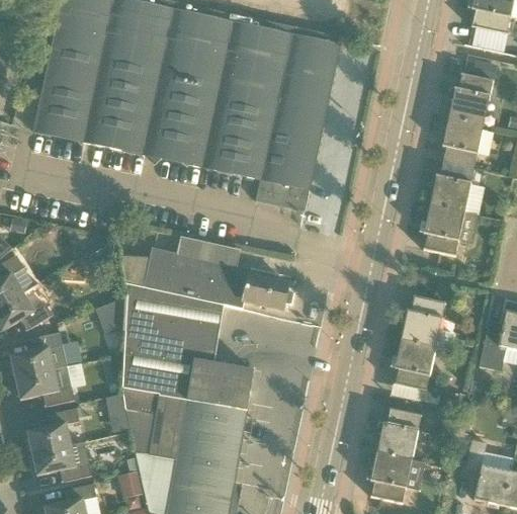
[(337,41),(339,35),(174,0),(59,0),(32,131),(259,178),(255,199),(304,209),(339,43),(337,41)]
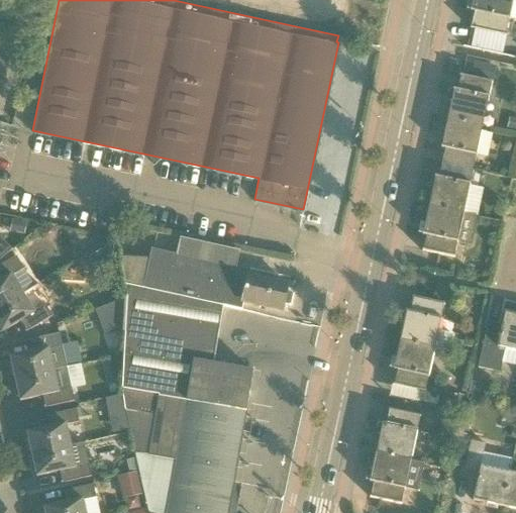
[(506,33),(512,0),(471,0),(470,8),(473,9),(470,25),(506,33)]
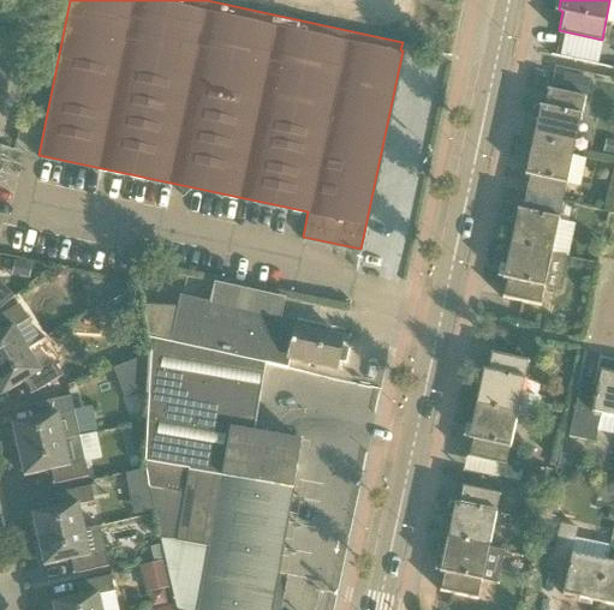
[(555,64),(550,82),(586,91),(591,73),(555,64)]
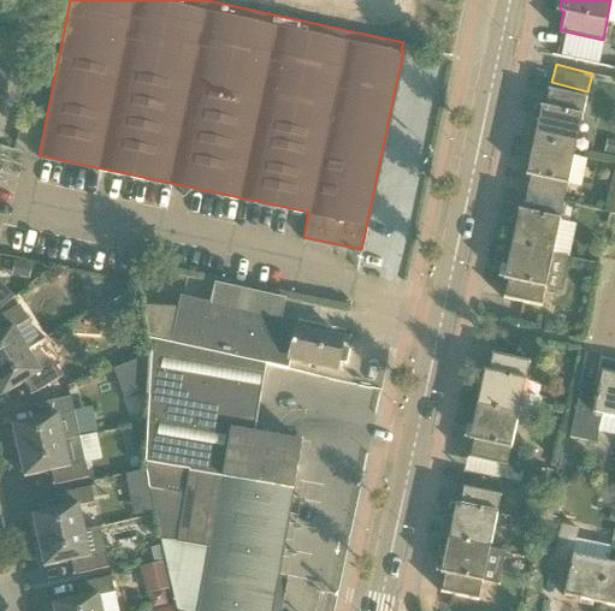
[(586,94),(560,89),(548,87),(544,105),(539,104),(532,138),(574,147),(586,94)]
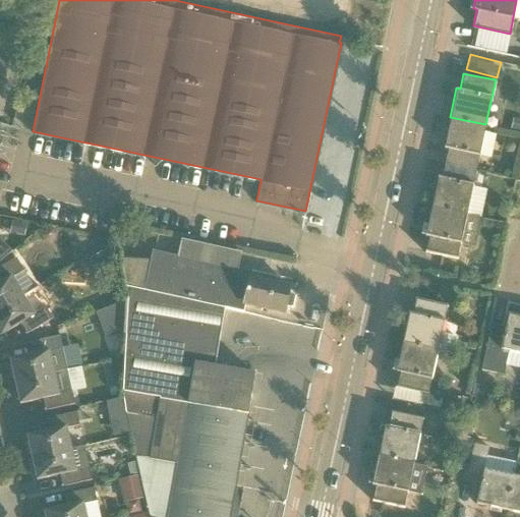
[(519,116),(512,115),(510,127),(519,128),(519,116)]
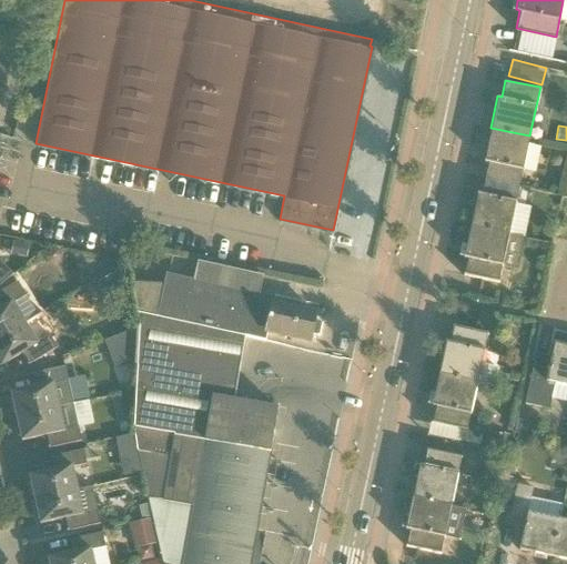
[(519,183),(529,136),(490,128),(484,160),(488,161),(485,177),(519,183)]
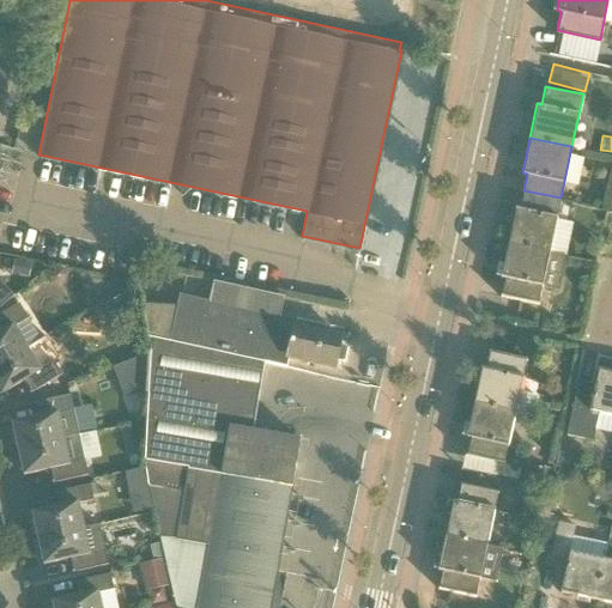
[(550,250),(561,198),(523,190),(520,207),(515,206),(508,241),(550,250)]
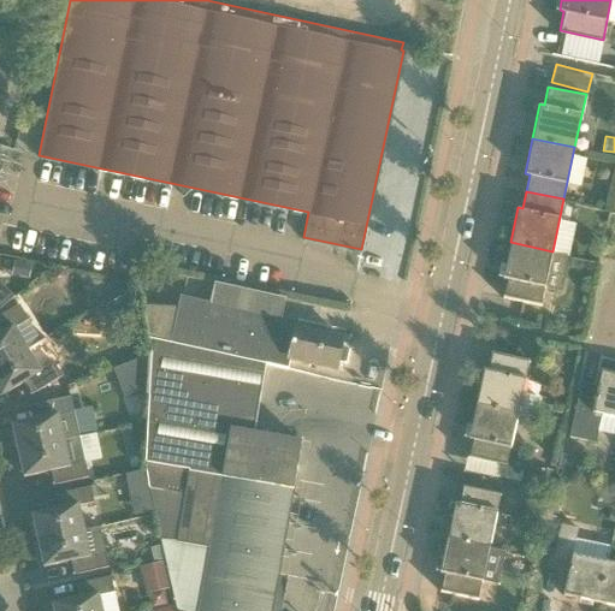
[(553,251),(510,242),(502,277),(507,278),(502,295),(542,303),(545,285),(561,289),(568,254),(553,251)]
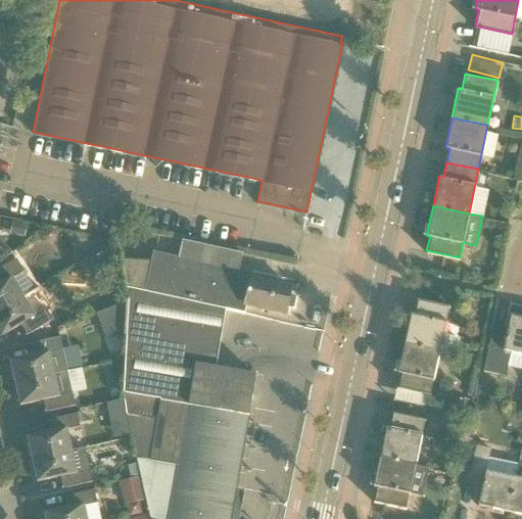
[(11,219),(9,232),(24,234),(26,222),(11,219)]
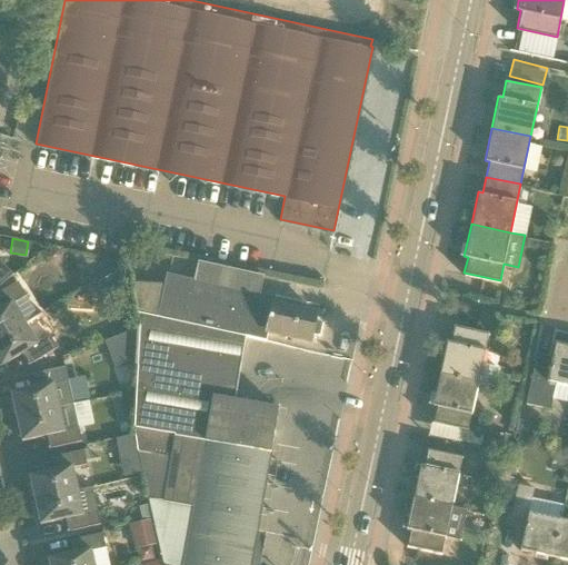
[(0,281),(13,271),(0,259),(0,281)]
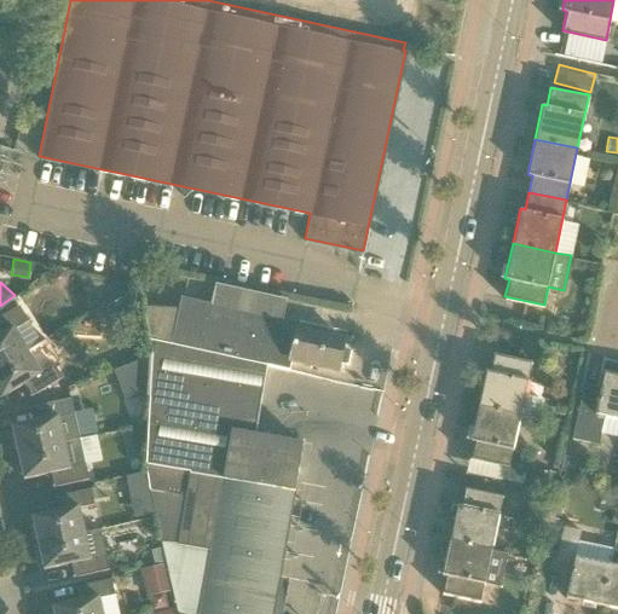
[(130,288),(113,299),(121,312),(131,306),(138,301),(130,288)]
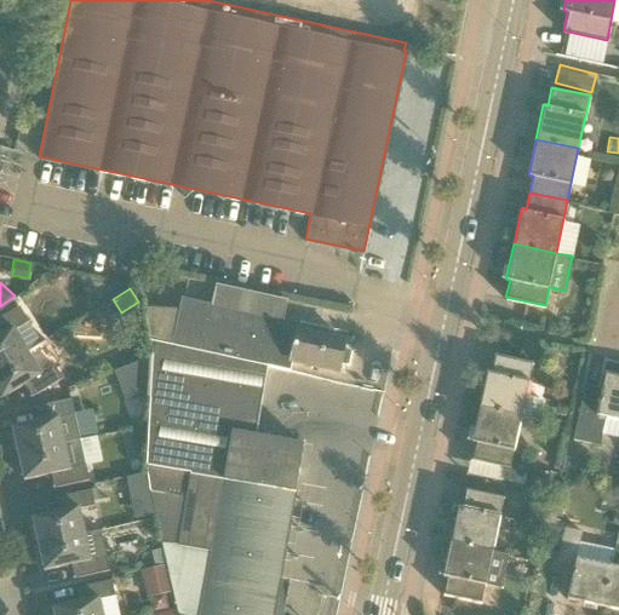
[(178,308),(171,342),(267,363),(288,368),(291,358),(338,369),(340,361),(345,362),(348,361),(350,350),(349,348),(343,346),(345,338),(327,334),(328,327),(282,317),(212,302),(181,294),(178,308)]
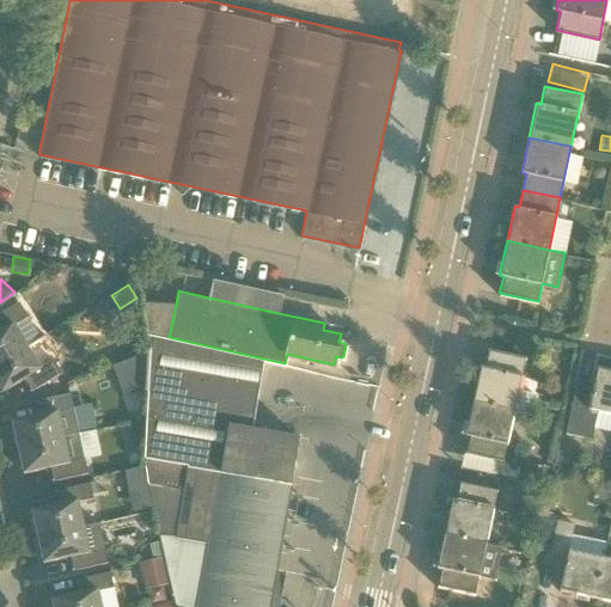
[(0,359),(26,344),(13,324),(28,314),(18,300),(0,310),(0,329),(0,359)]
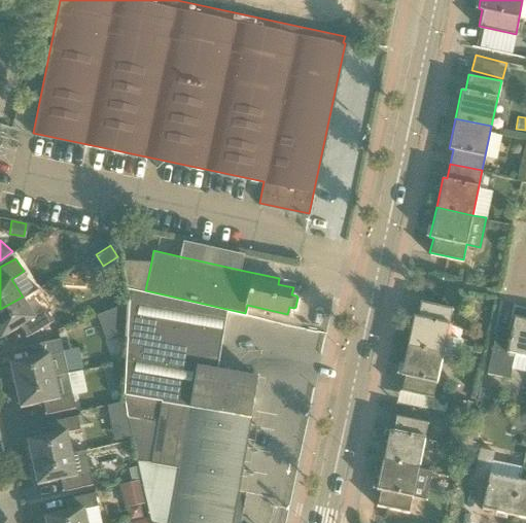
[(124,392),(124,393),(126,413),(127,416),(128,417),(150,515),(151,522),(232,522),(236,502),(240,504),(242,495),(237,494),(238,489),(250,416),(257,376),(217,368),(226,309),(145,290),(125,286),(127,298),(126,303),(125,328),(125,336),(126,336),(127,336),(124,392)]
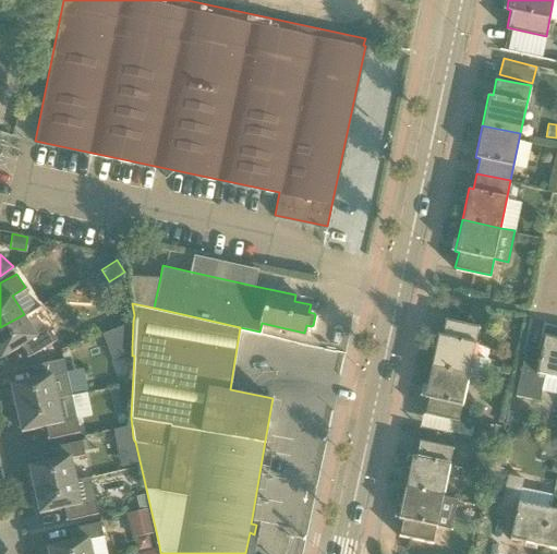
[(24,314),(0,327),(0,357),(25,341),(32,352),(56,338),(48,326),(36,334),(24,314)]
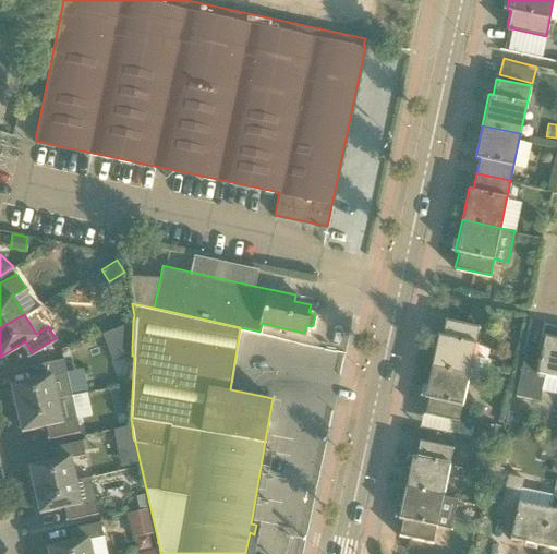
[(487,359),(473,356),(480,325),(445,318),(440,334),(437,334),(431,364),(469,373),(484,375),(487,359)]
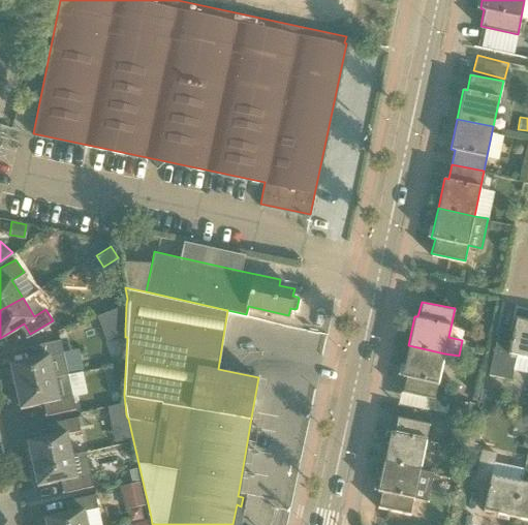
[(527,319),(516,316),(510,339),(497,336),(489,373),(509,378),(511,368),(527,371),(527,319)]
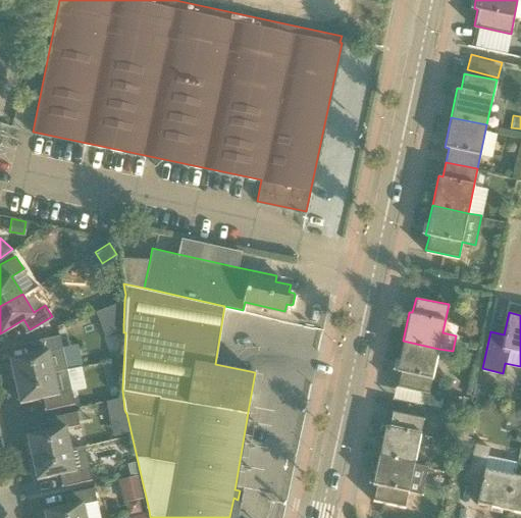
[(10,362),(7,363),(10,376),(13,376),(14,379),(66,368),(62,347),(59,333),(34,340),(37,352),(9,357),(10,362)]
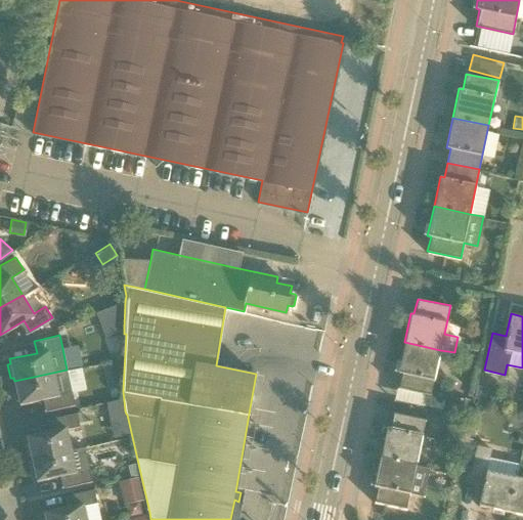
[(431,395),(440,350),(404,342),(398,372),(401,373),(398,388),(431,395)]
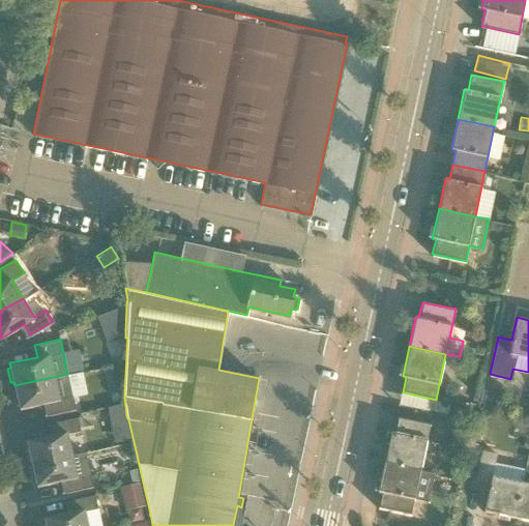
[(109,368),(112,381),(123,378),(120,364),(109,368)]
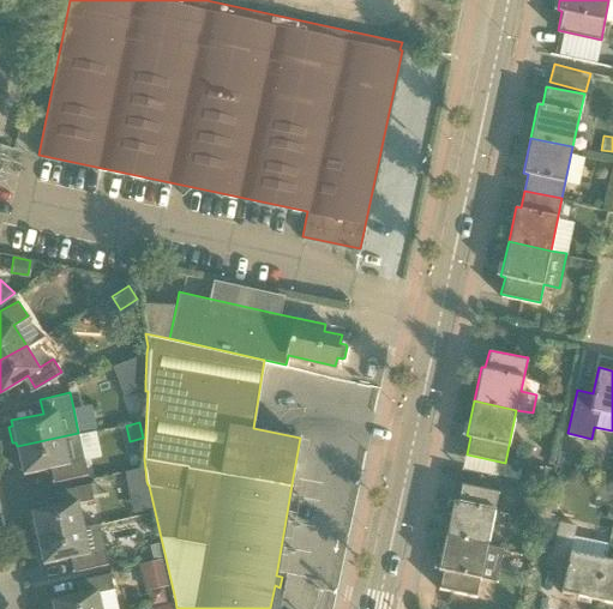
[(18,451),(14,452),(18,468),(22,468),(23,472),(49,466),(54,465),(58,480),(88,472),(84,457),(78,433),(17,446),(18,451)]
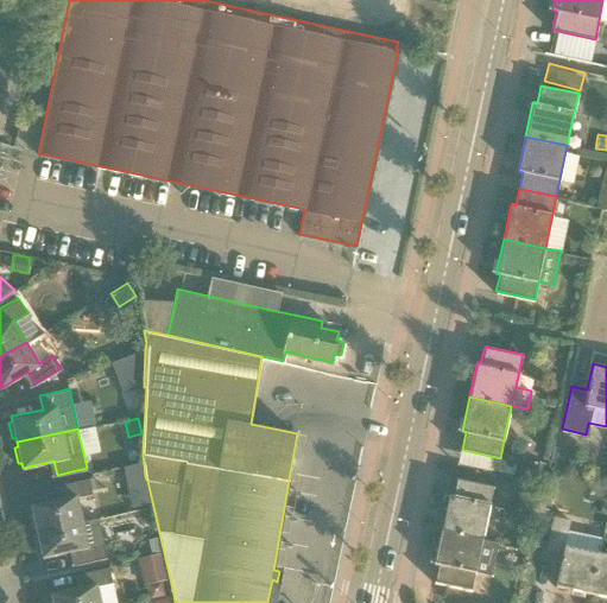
[(533,459),(530,477),(541,480),(544,461),(533,459)]
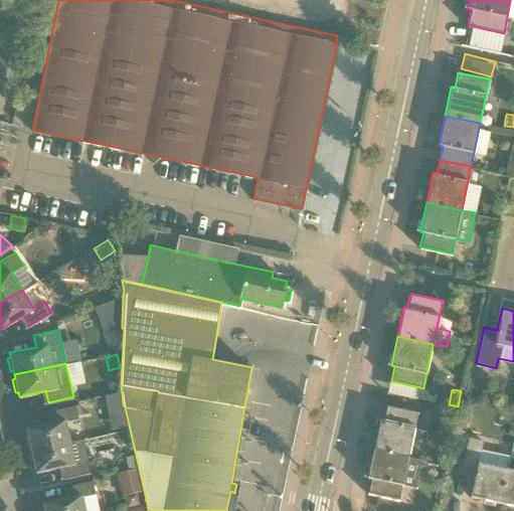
[(120,391),(105,394),(108,410),(124,407),(120,391)]
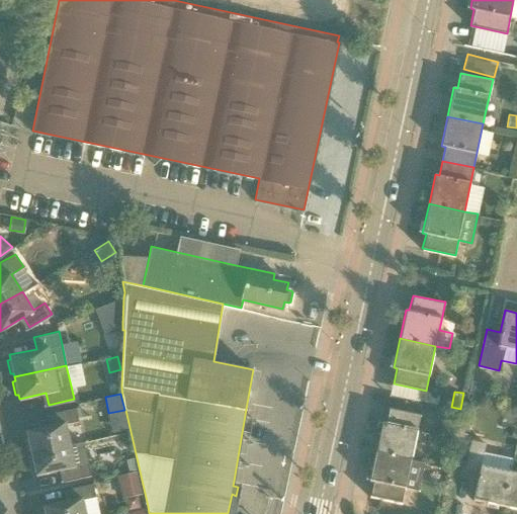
[(31,452),(70,443),(66,423),(78,420),(75,407),(51,413),(54,425),(26,430),(27,435),(24,436),(27,449),(30,448),(31,452)]
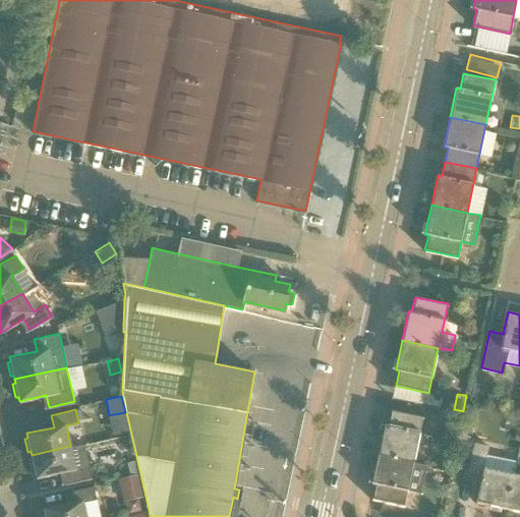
[(378,453),(413,461),(423,416),(391,409),(388,424),(384,423),(378,453)]
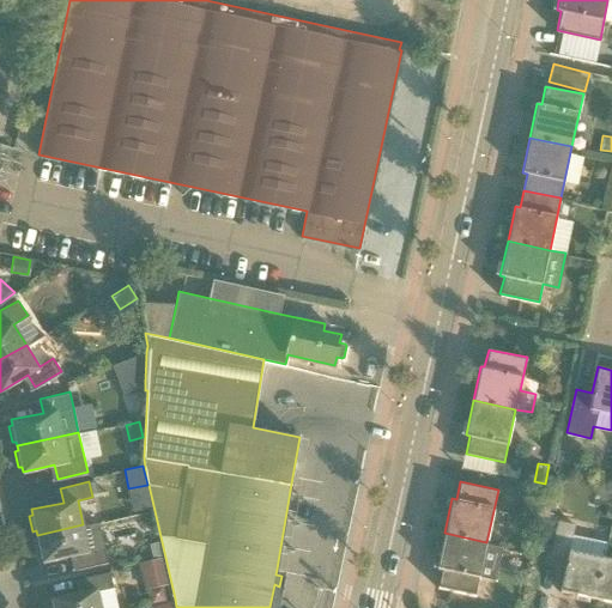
[(595,597),(604,557),(569,549),(575,523),(557,520),(550,551),(568,554),(561,590),(595,597)]
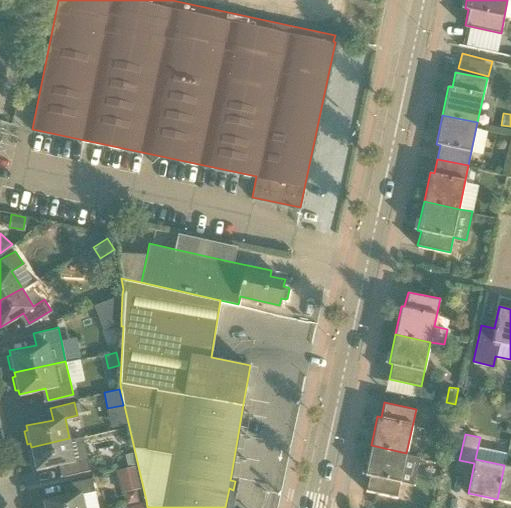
[(32,451),(29,451),(32,465),(35,464),(36,469),(58,464),(62,463),(65,474),(89,469),(82,435),(69,438),(31,447),(32,451)]
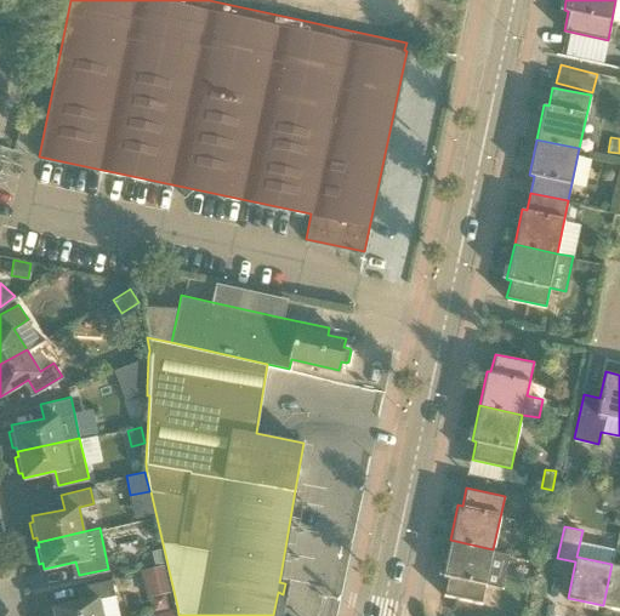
[(482,603),(493,549),(450,540),(443,575),(447,576),(443,594),(482,603)]
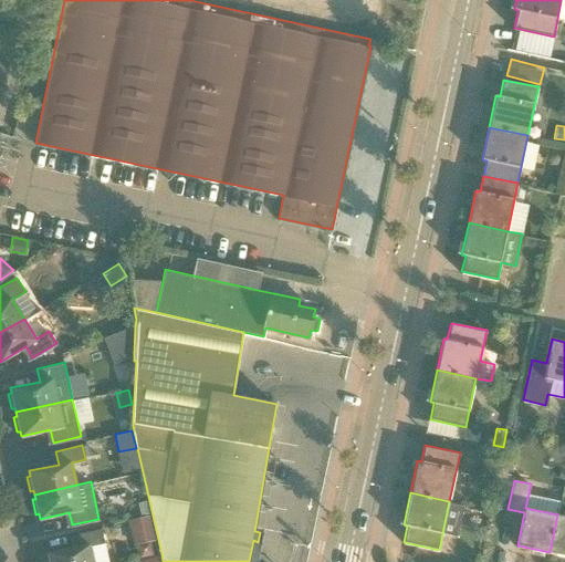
[(149,512),(146,499),(137,501),(140,514),(149,512)]
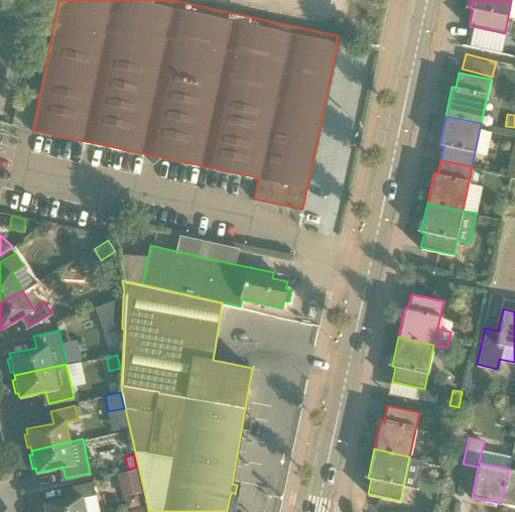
[(514,470),(508,469),(501,503),(514,506),(514,470)]
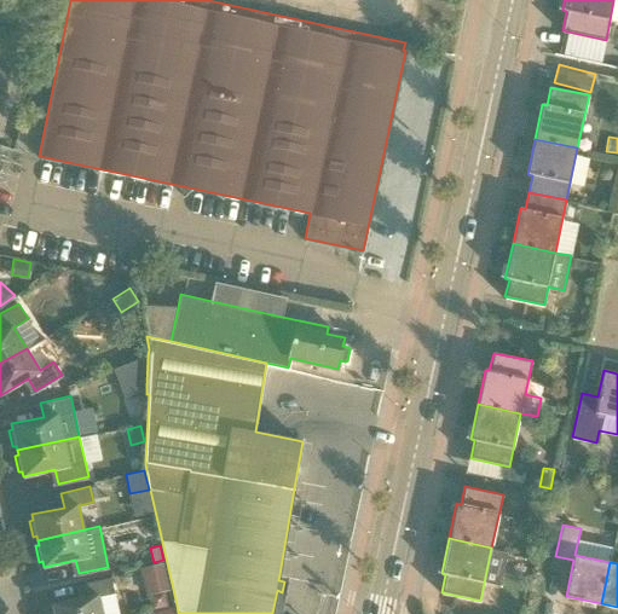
[(102,613),(98,596),(114,592),(110,577),(81,583),(84,597),(52,604),(53,609),(50,610),(50,613),(102,613)]
